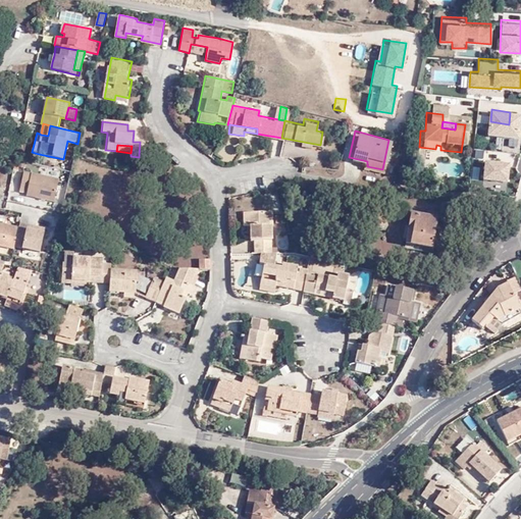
[(411,165),(417,166),(418,155),(408,154),(407,165),(411,165)]
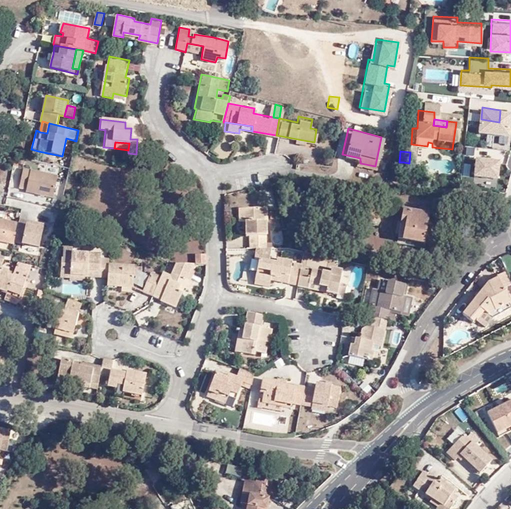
[(497,175),(498,155),(471,153),(470,174),(497,175)]
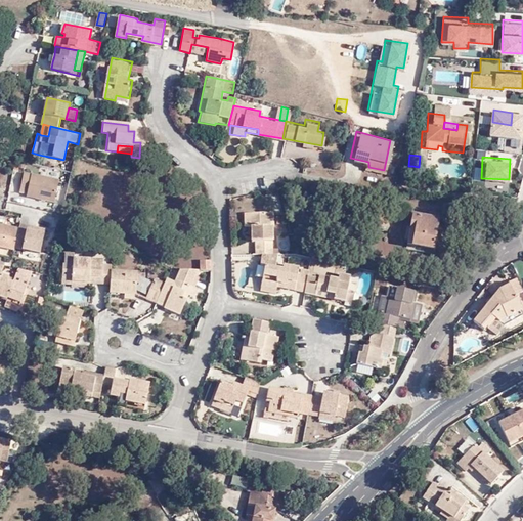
[(28,187),(27,191),(26,196),(53,201),(58,179),(24,171),(20,185),(28,187)]
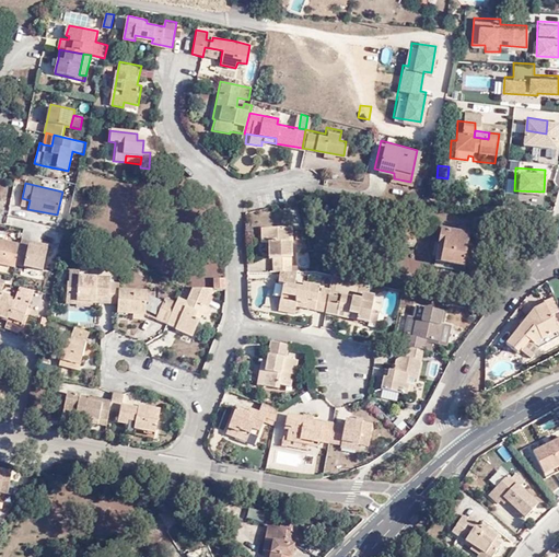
[(418,221),(407,219),(404,238),(416,240),(418,221)]
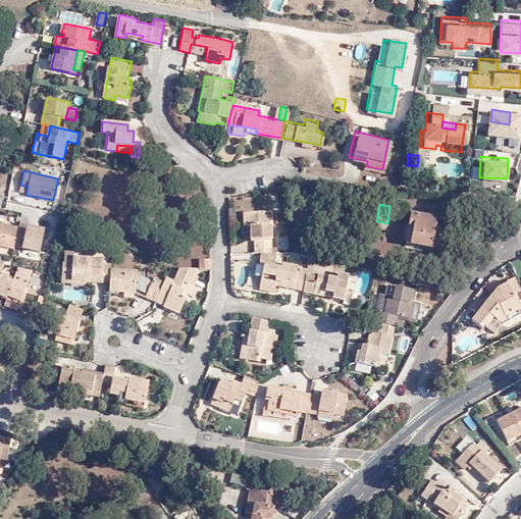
[(254,241),(255,252),(271,252),(271,224),(272,224),(271,210),(243,212),(244,227),(250,227),(250,241),(254,241)]
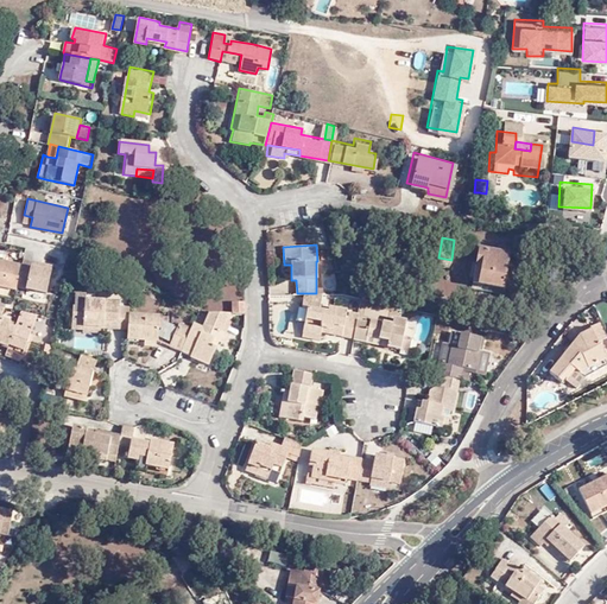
[(501,288),(504,273),(506,260),(507,247),(489,245),(487,250),(476,249),(474,265),(482,266),(479,285),(501,288)]
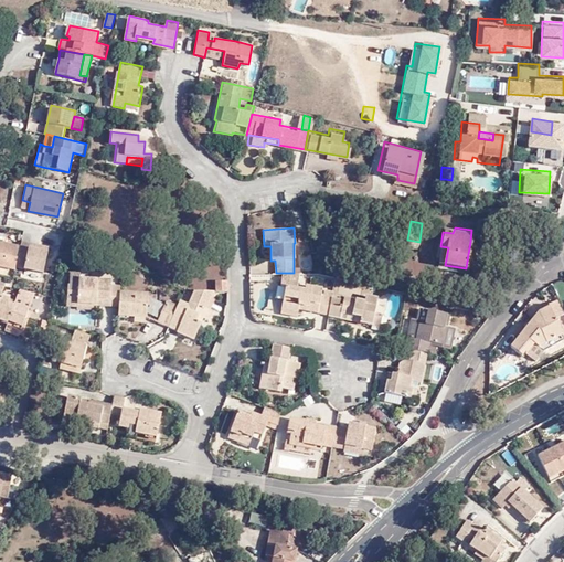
[(16,266),(19,245),(0,241),(0,263),(14,267),(16,266)]
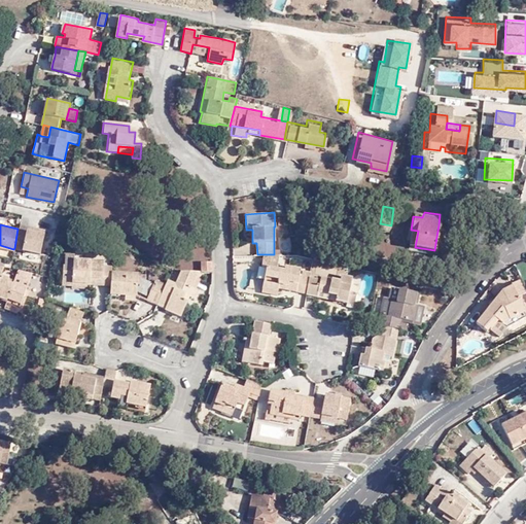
[(29,226),(19,224),(18,229),(14,248),(39,253),(43,235),(28,231),(29,226)]
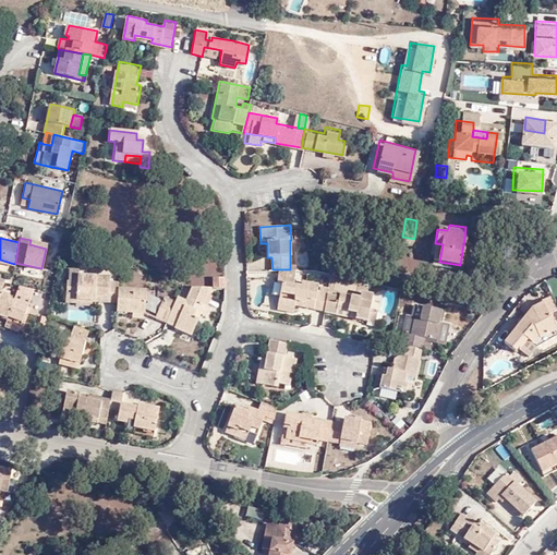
[(462,251),(469,252),(471,240),(464,239),(462,251)]
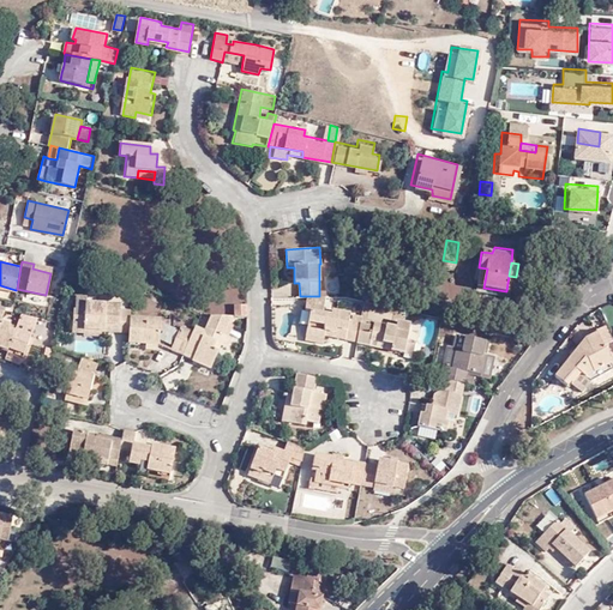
[(476,288),(484,288),(487,269),(479,267),(476,288)]
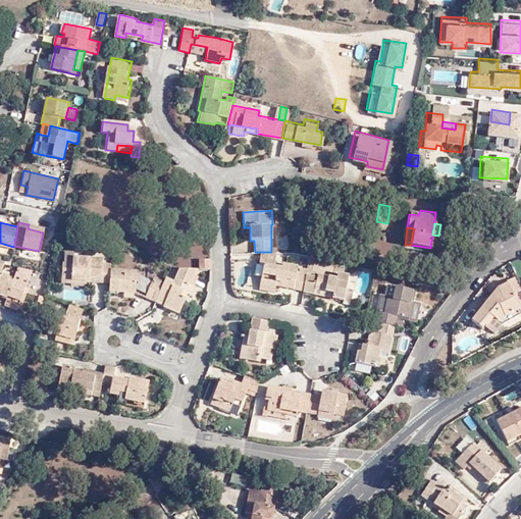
[(113,281),(114,269),(114,262),(105,261),(105,257),(74,255),(74,251),(65,250),(62,281),(71,281),(71,278),(92,280),(113,281)]
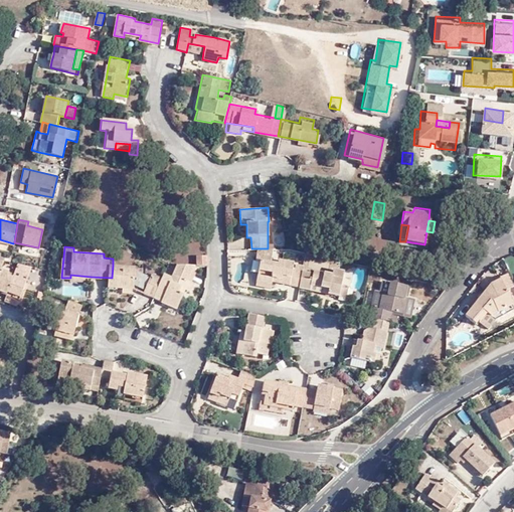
[(289,283),(300,285),(303,269),(294,267),(295,261),(279,258),(278,262),(272,261),(273,254),(261,253),(260,260),(257,283),(271,286),(273,280),(274,275),(290,278),(289,283)]
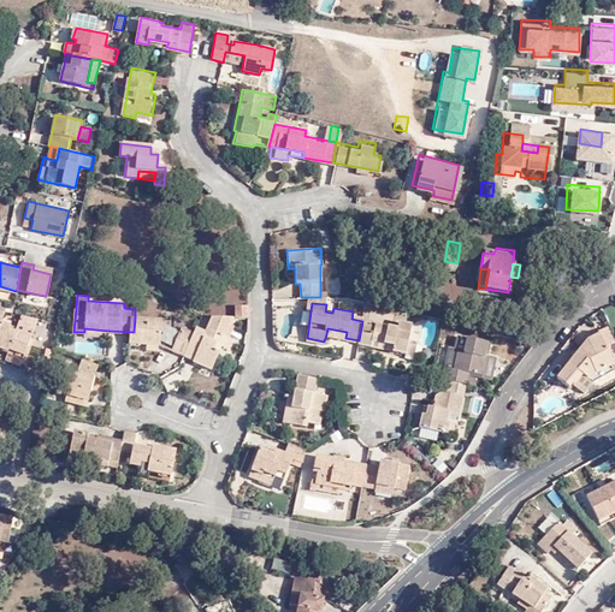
[(237,318),(248,318),(248,304),(238,304),(237,318)]
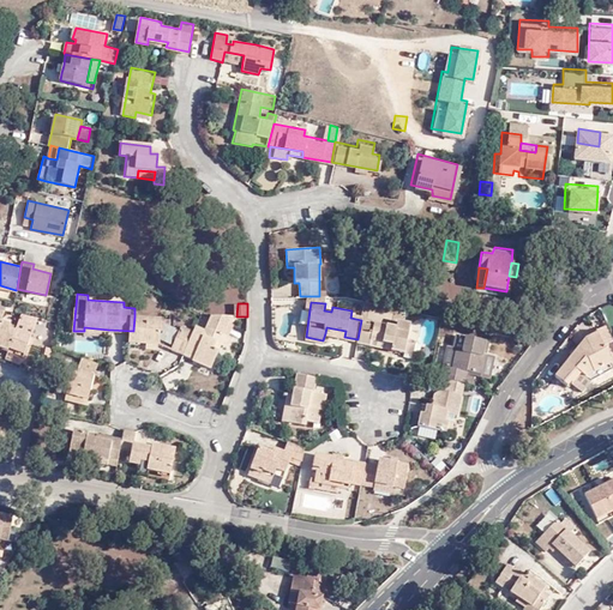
[(0,344),(10,348),(11,345),(17,326),(16,326),(14,328),(11,327),(12,321),(1,319),(5,308),(0,307),(0,344)]
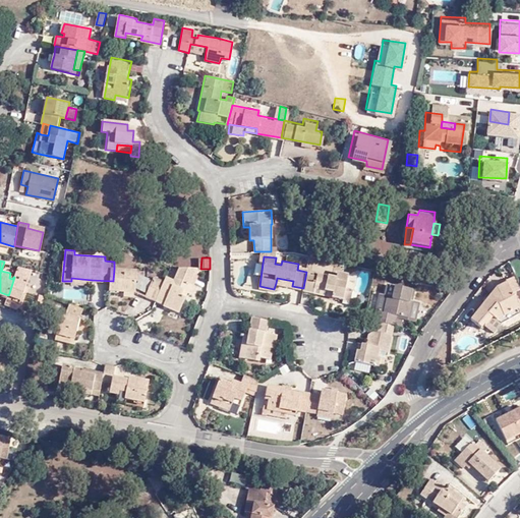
[(30,277),(32,269),(18,266),(15,273),(30,277)]
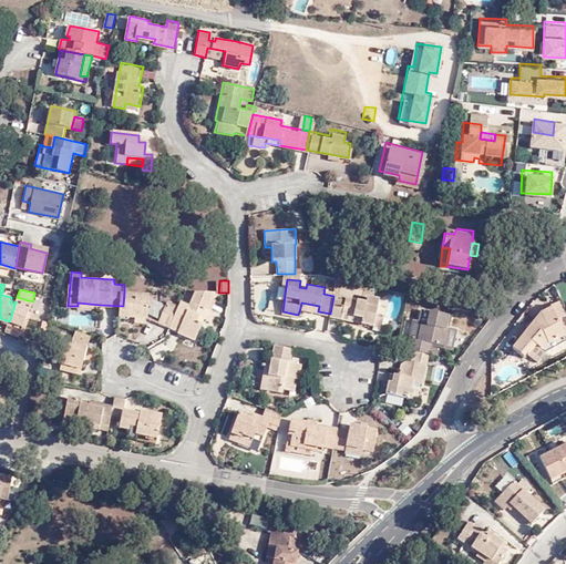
[(123,306),(122,317),(151,317),(152,294),(124,293),(123,306)]
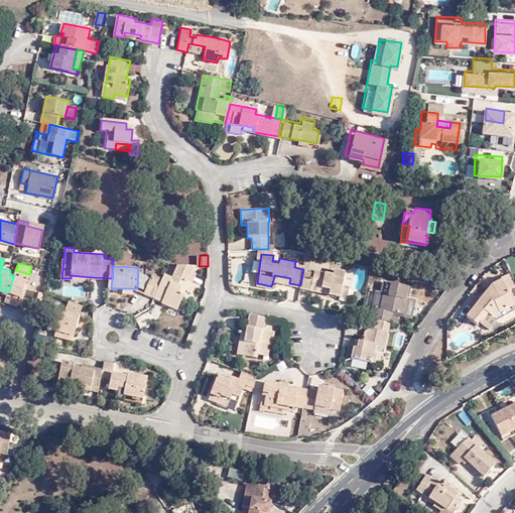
[(166,295),(164,300),(163,302),(180,308),(185,294),(181,292),(182,288),(187,290),(192,280),(198,266),(177,266),(175,273),(166,278),(165,278),(160,292),(166,295)]
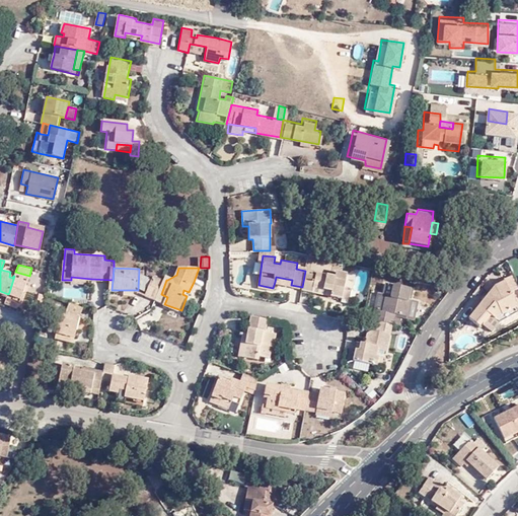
[(305,271),(302,287),(313,289),(314,285),(333,289),(331,293),(341,294),(344,284),(347,270),(336,268),(335,273),(315,269),(315,272),(305,271)]
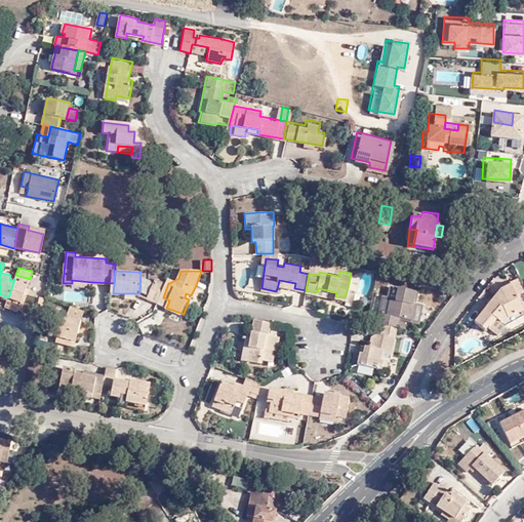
[(517,276),(510,278),(515,292),(522,289),(517,276)]
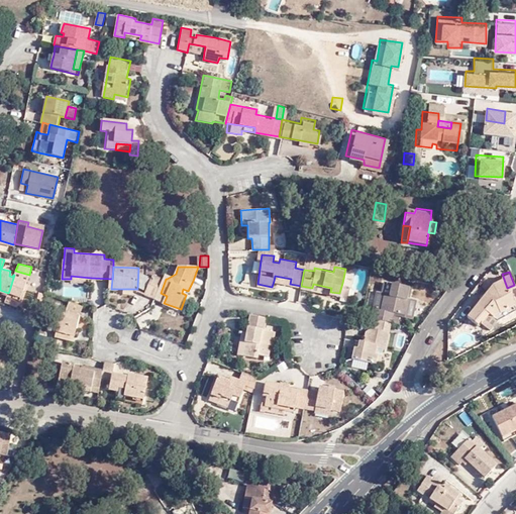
[(14,275),(9,291),(21,295),(27,277),(19,274),(18,276),(14,275)]
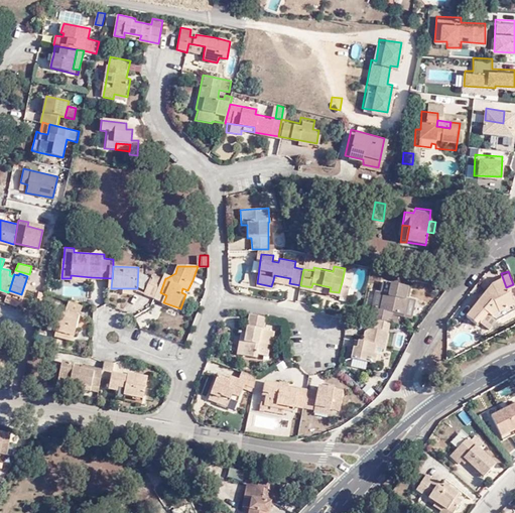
[(146,293),(158,298),(160,292),(165,278),(154,273),(146,293)]
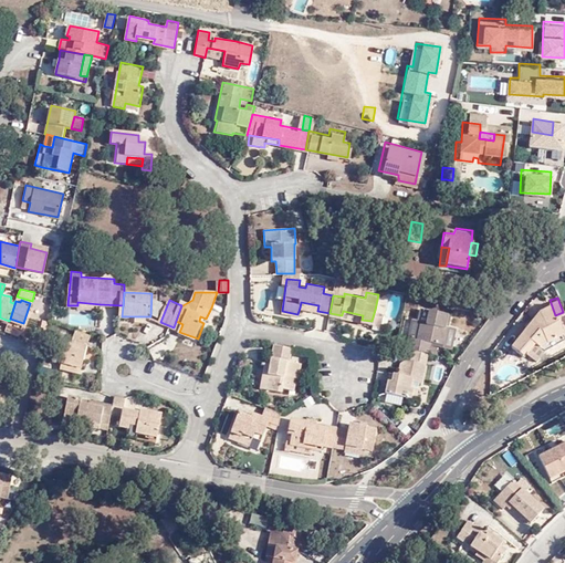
[(535,341),(561,327),(547,301),(533,308),(536,312),(534,315),(533,313),(523,326),(520,325),(508,342),(518,350),(519,348),(521,350),(531,337),(535,341)]
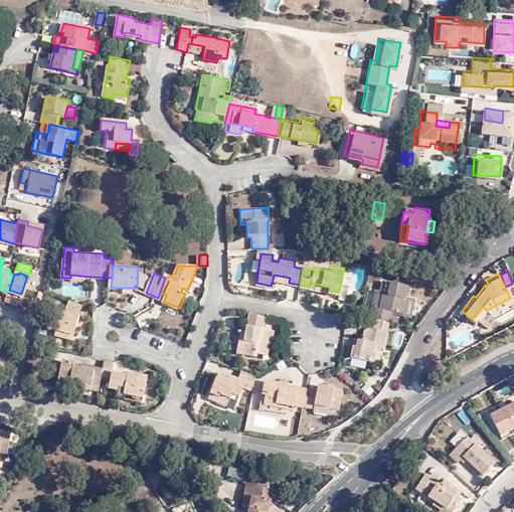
[(373,315),(389,318),(391,307),(403,309),(407,291),(408,282),(380,276),(378,286),(380,287),(377,303),(371,302),(369,315),(373,315)]
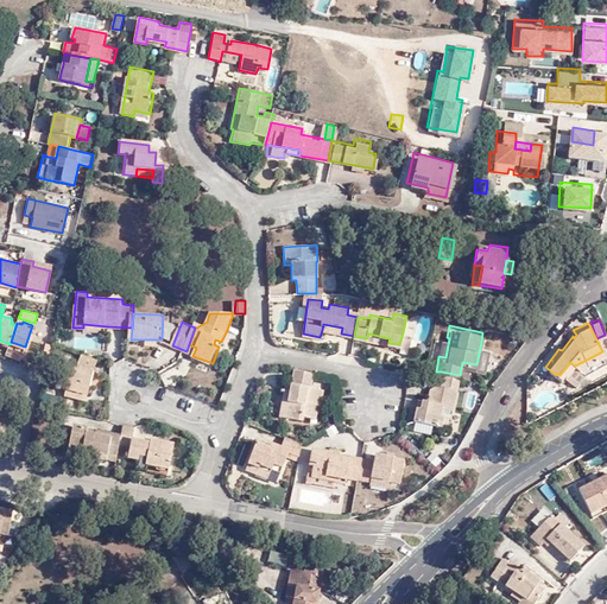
[(232,332),(227,330),(221,342),(227,344),(232,332)]
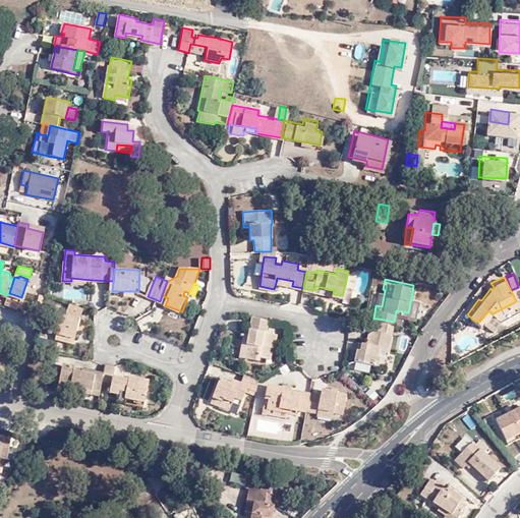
[(352,287),(345,285),(342,295),(350,297),(352,287)]
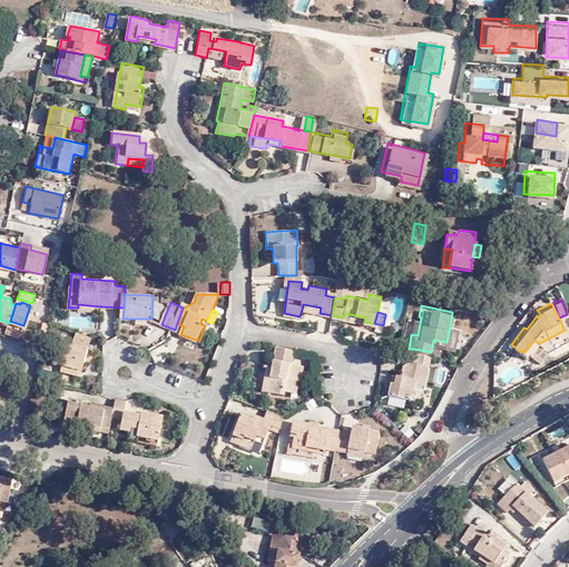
[(408,334),(411,334),(418,335),(421,318),(419,316),(412,315),(408,334)]
